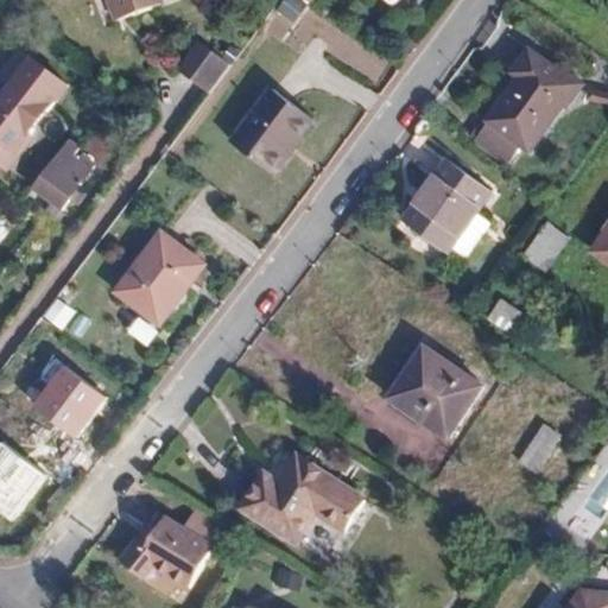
[(111,0),(116,17),(139,10),(143,19),(165,12),(162,0),(111,0)]
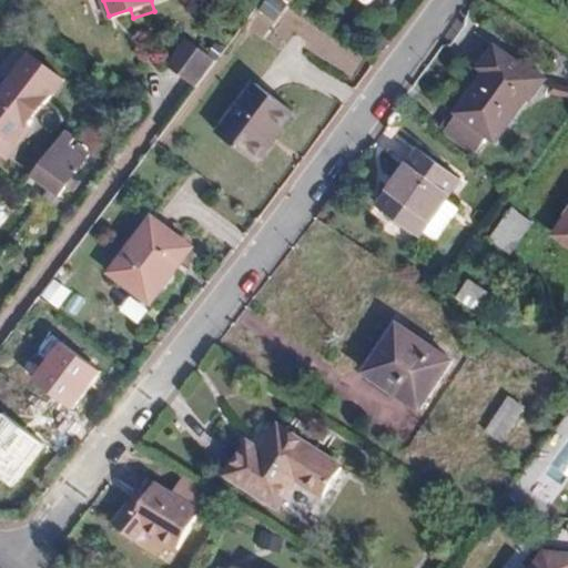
[(280,0),(266,0),(260,13),(276,22),(286,3),(280,0)]
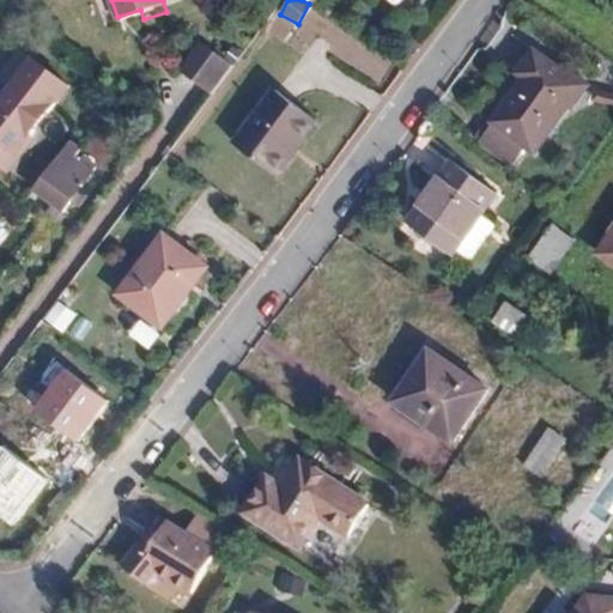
[(144,19),(140,10),(117,17),(120,26),(144,19)]
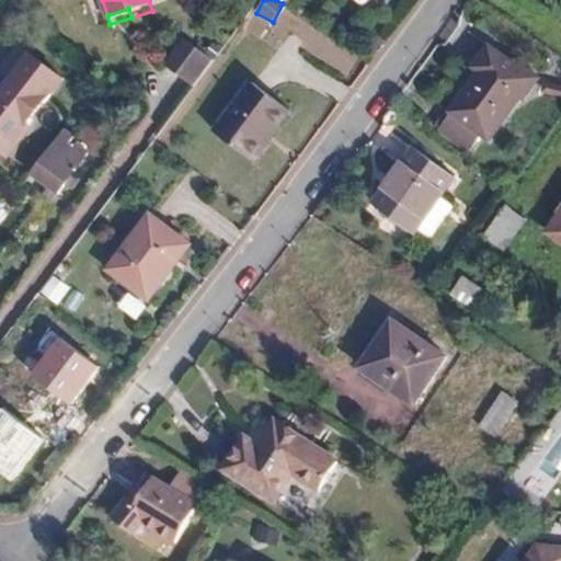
[(186,99),(208,69),(180,46),(157,77),(186,99)]
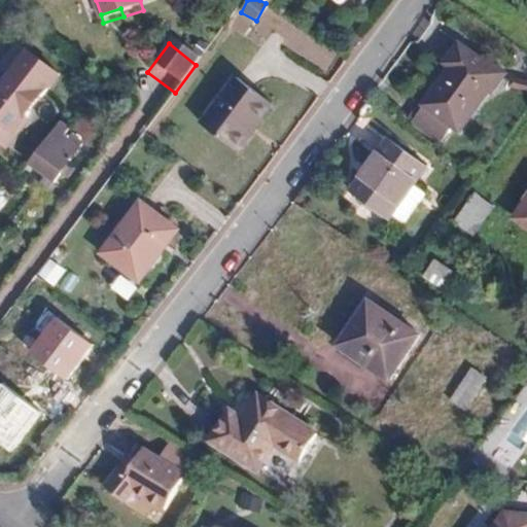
[(62,78),(21,48),(0,75),(0,145),(7,151),(62,78)]
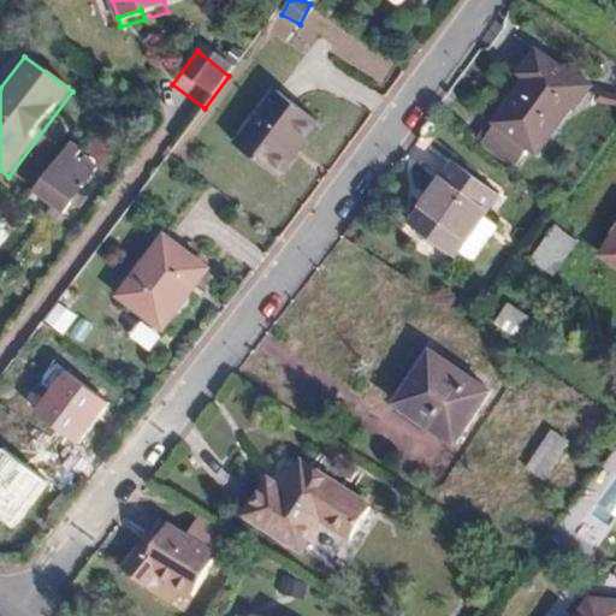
[(539,164),(593,88),(548,57),(528,82),(534,87),(499,136),(539,164)]
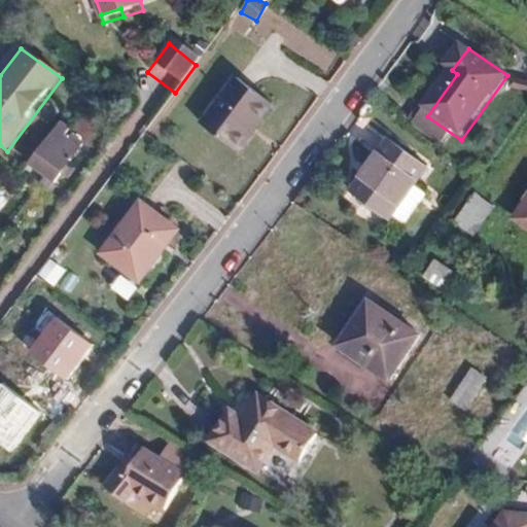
[(242,143),(278,96),(243,69),(207,116),(242,143)]
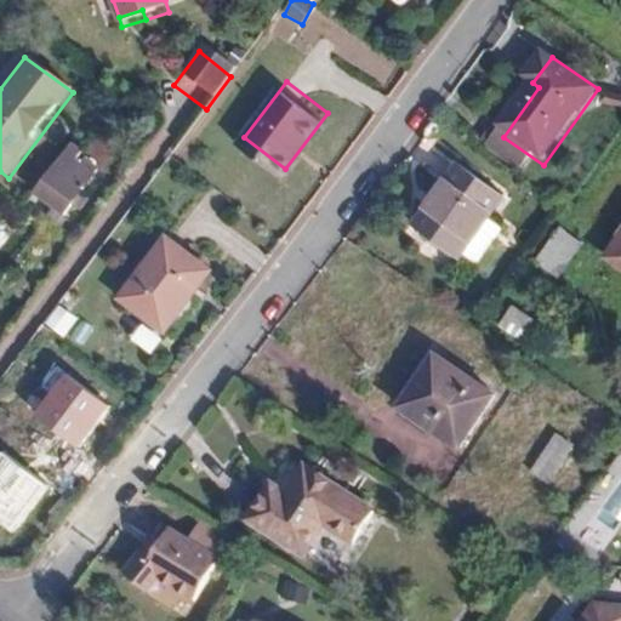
[(83,194),(96,176),(79,163),(87,153),(77,144),(36,194),(56,208),(50,214),(61,222),(72,208),(78,212),(87,198),(83,194)]
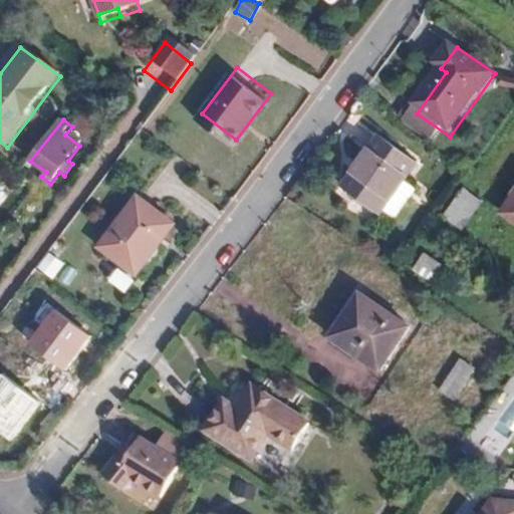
[(389,221),(424,172),(388,145),(351,193),(389,221)]
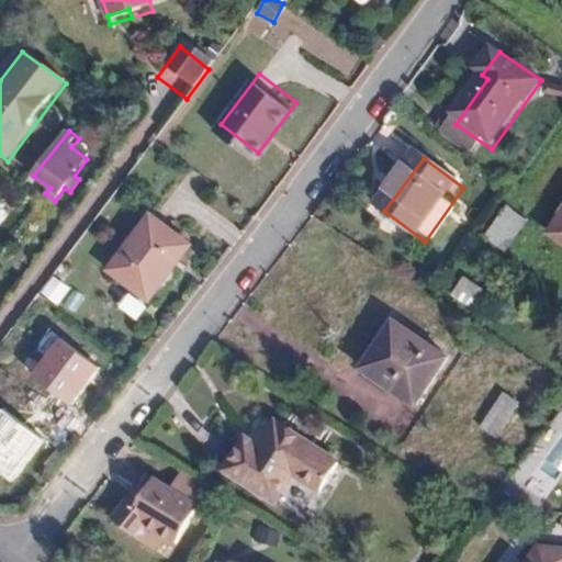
[(152,288),(191,236),(157,211),(117,262),(152,288)]
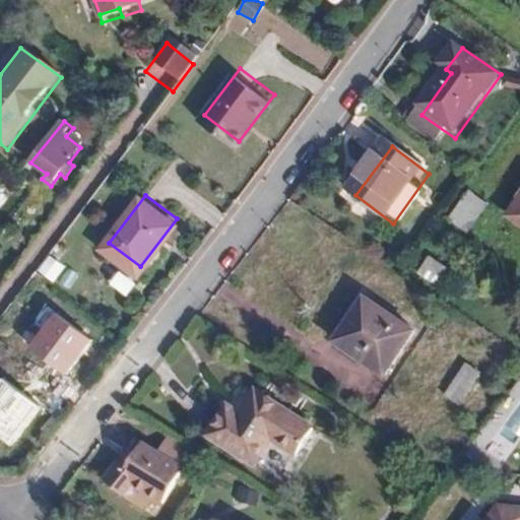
[(59,266),(47,257),(41,265),(52,274),(59,266)]
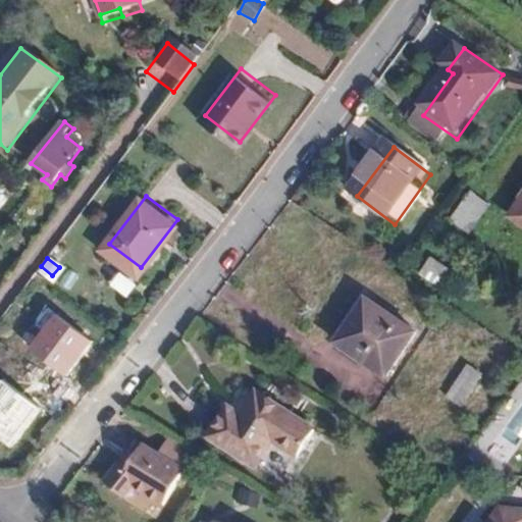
[(128,297),(138,281),(119,271),(110,286),(128,297)]
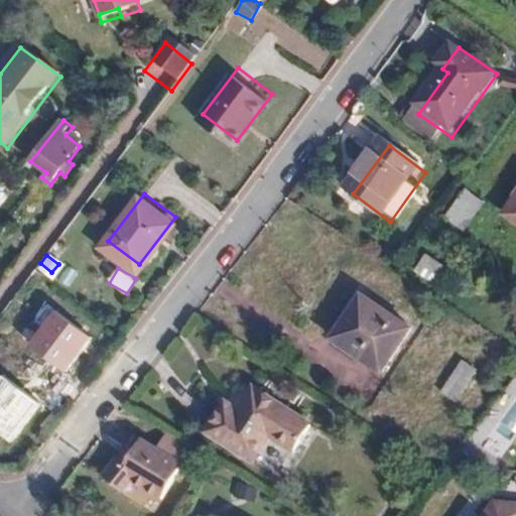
[(388,375),(421,333),(376,300),(344,342),(388,375)]
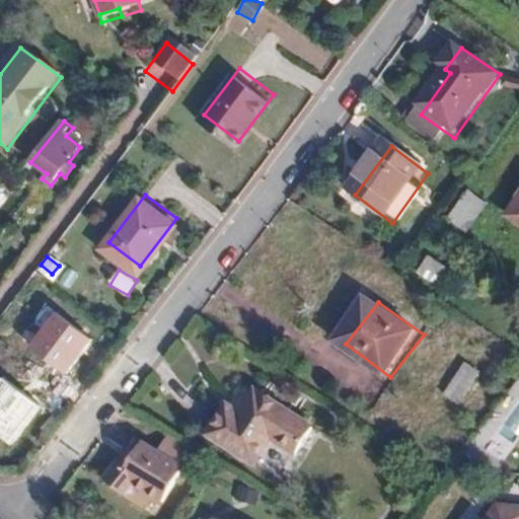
[(0,393),(27,415),(64,365),(31,341),(0,383),(0,393)]
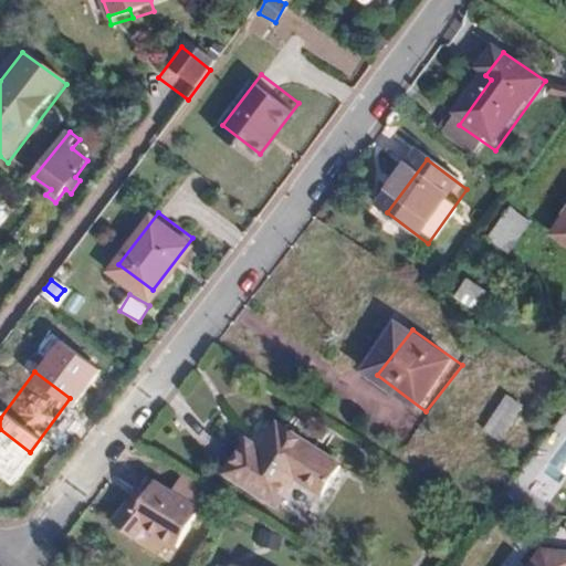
[(506,394),(482,431),(501,442),(524,405),(506,394)]
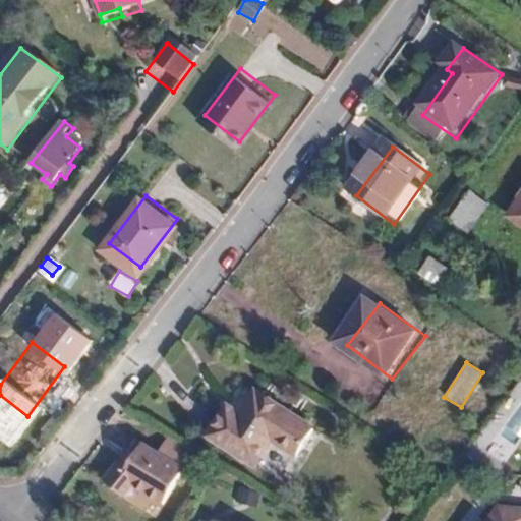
[(304,406),(245,368),(230,393),(217,385),(198,414),(244,443),(262,414),(288,431),(304,406)]
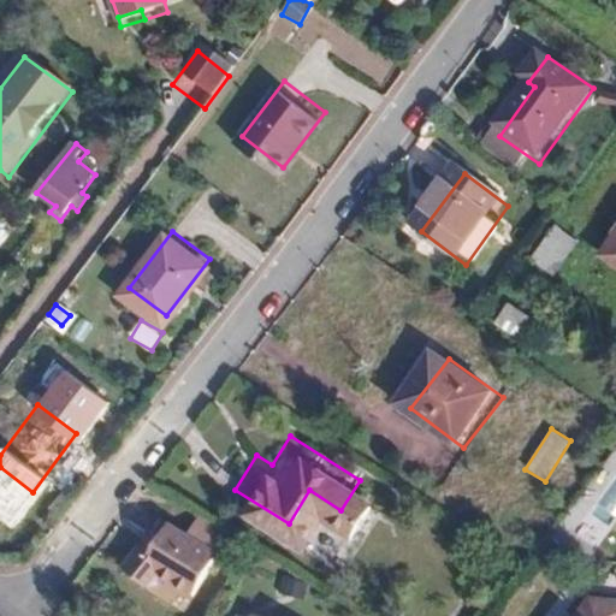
[(587,558),(615,517),(615,445),(554,533),(587,558)]
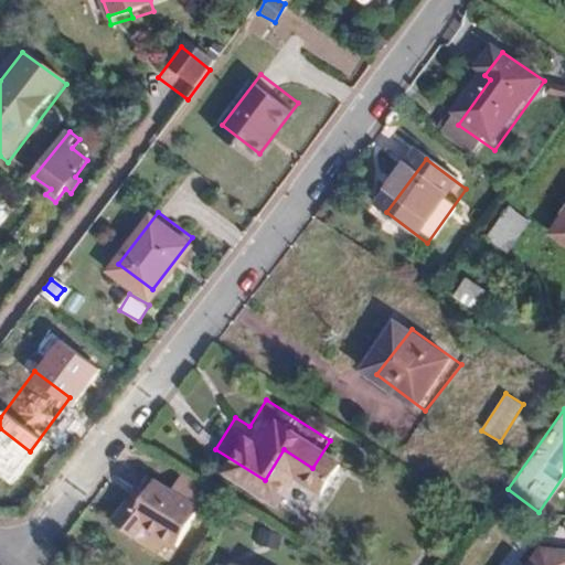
[(203,496),(214,478),(189,462),(178,480),(203,496)]
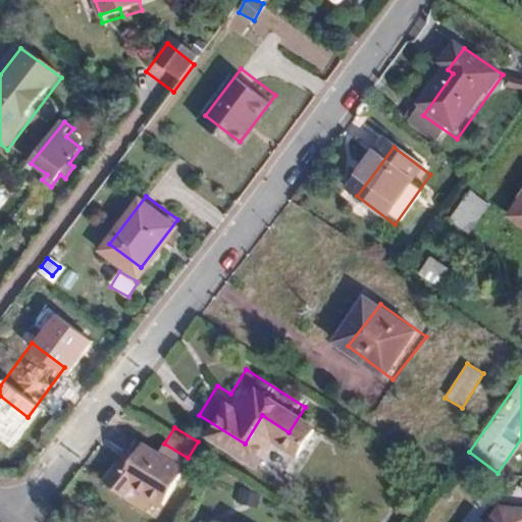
[(141,430),(126,449),(135,453),(148,434),(141,430)]
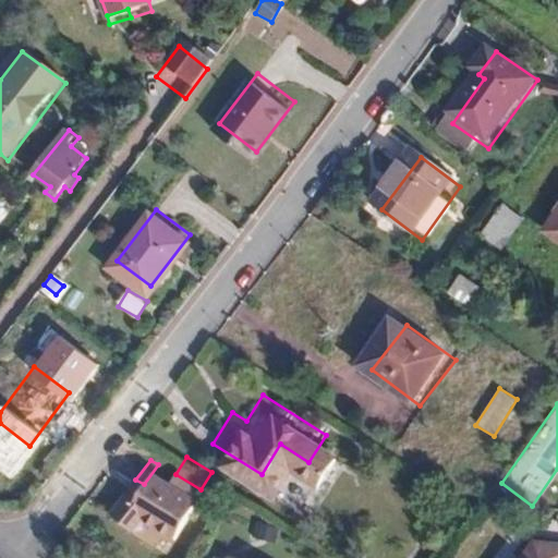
[(176,474),(158,464),(144,484),(135,480),(116,506),(137,522),(147,511),(180,531),(203,490),(201,489),(176,474)]
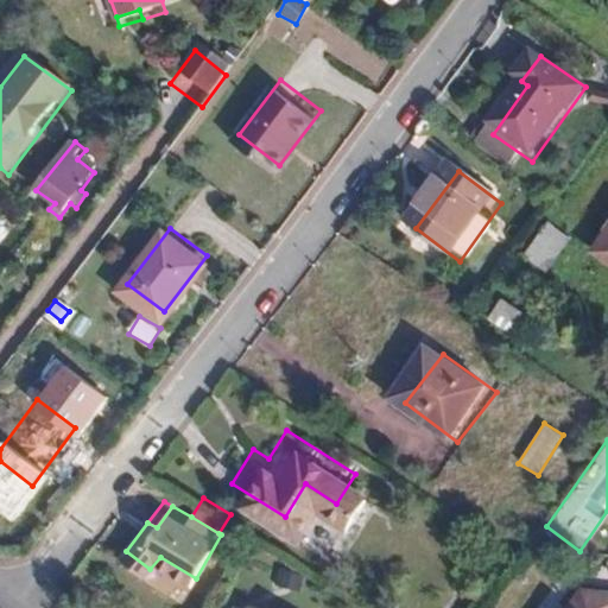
[(305,607),(263,597),(259,607),(305,607)]
